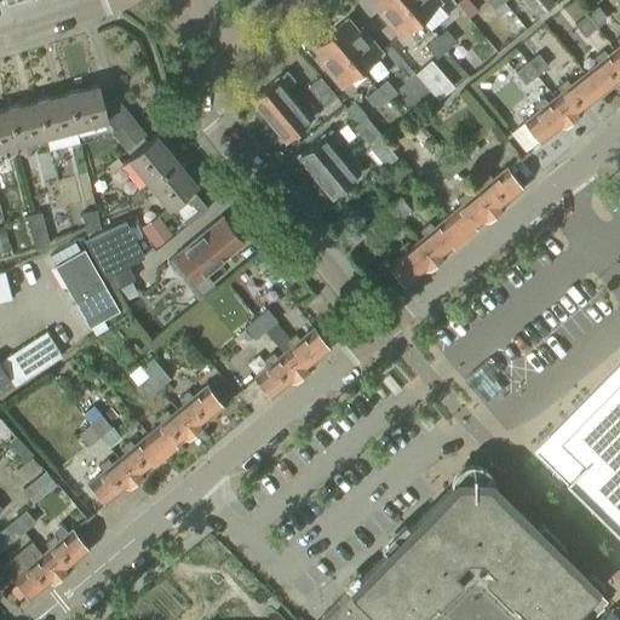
[(419,21),(402,0),(374,0),(383,9),(379,12),(400,36),(419,21)]
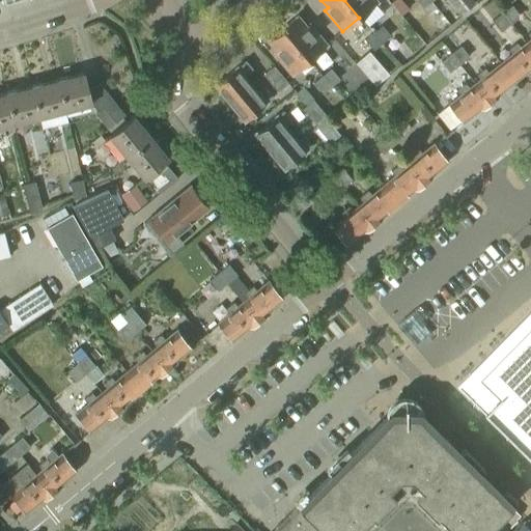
[(344,0),(359,18),(376,3),(373,0),(344,0)]
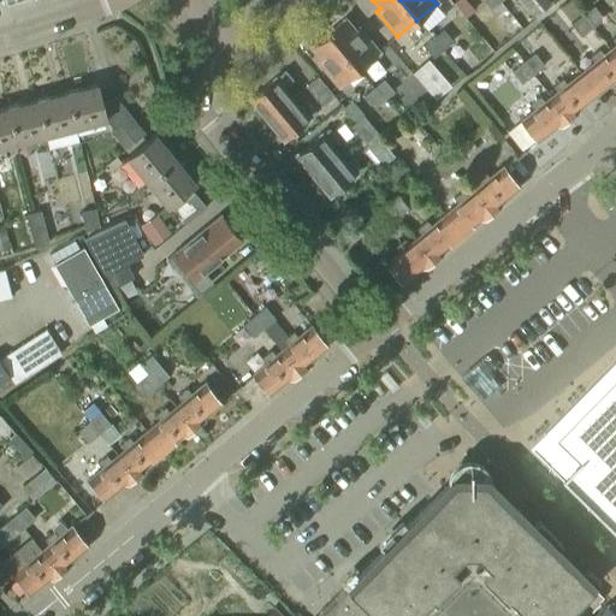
[(501,1),(498,0),(481,0),(490,10),(501,1)]
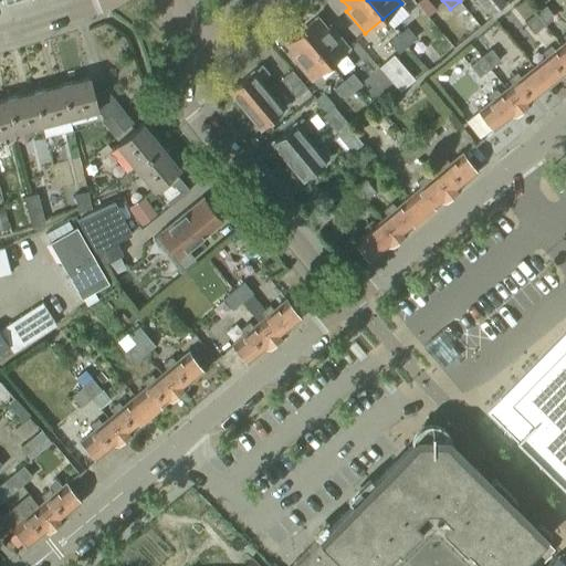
[(502,0),(477,0),(491,16),(506,4),(502,0)]
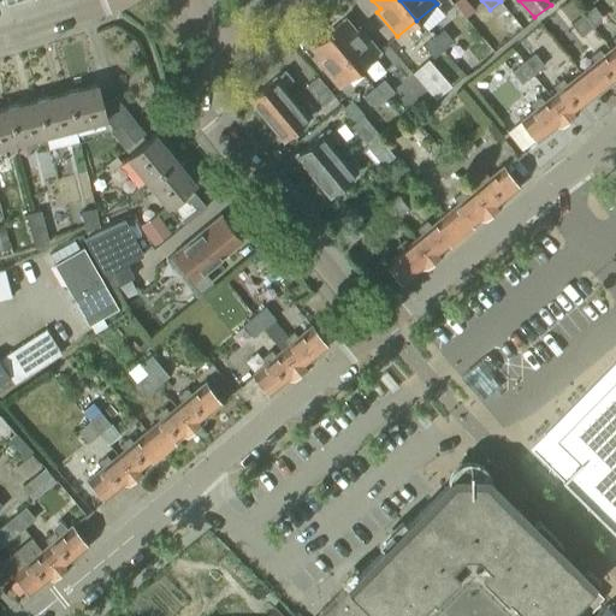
[(481,1),(465,15),(487,43),(504,30),(481,1)]
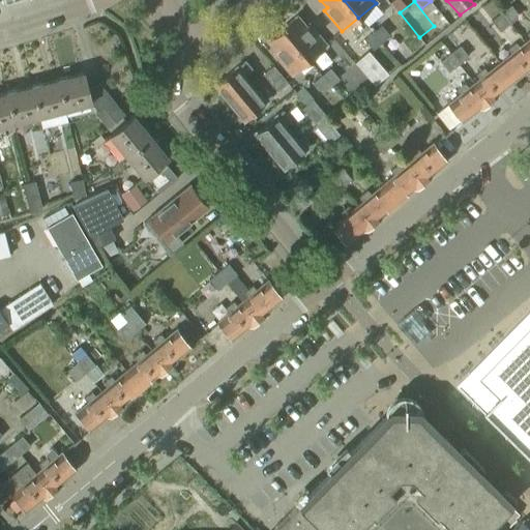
[(510,5),(500,13),(508,24),(519,16),(510,5)]
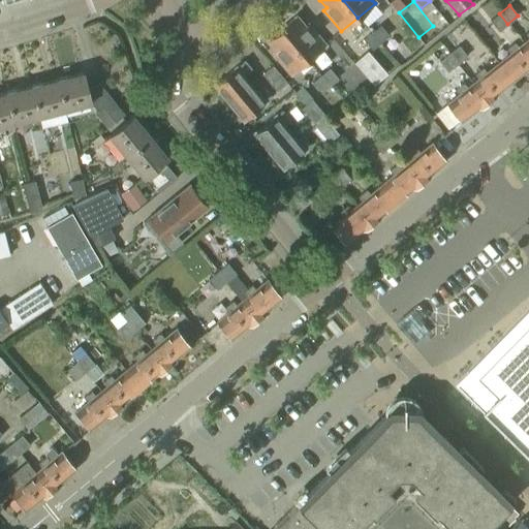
[(507,24),(499,13),(490,21),(498,32),(507,24)]
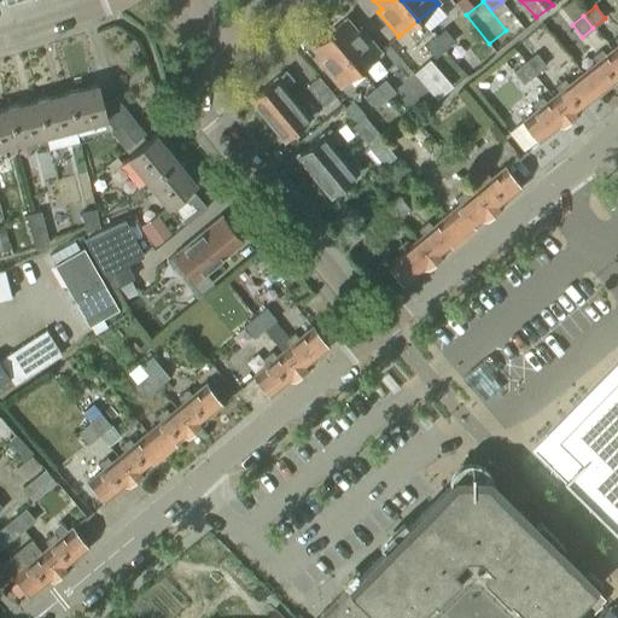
[(344,19),(327,34),(359,70),(378,53),(357,29),(354,31),(344,19)]
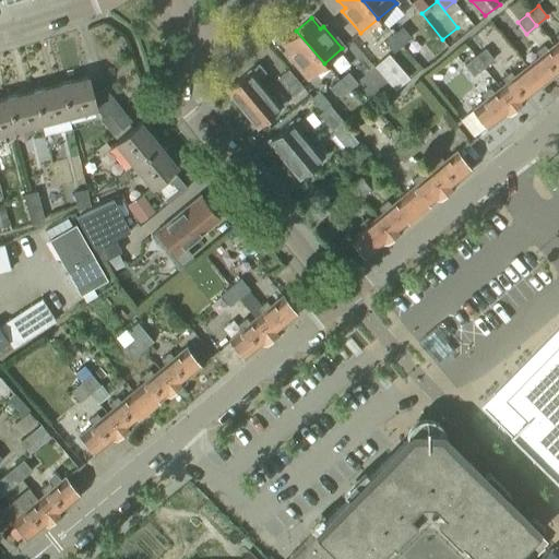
[(392,34),(402,46),(411,37),(401,26),(392,34)]
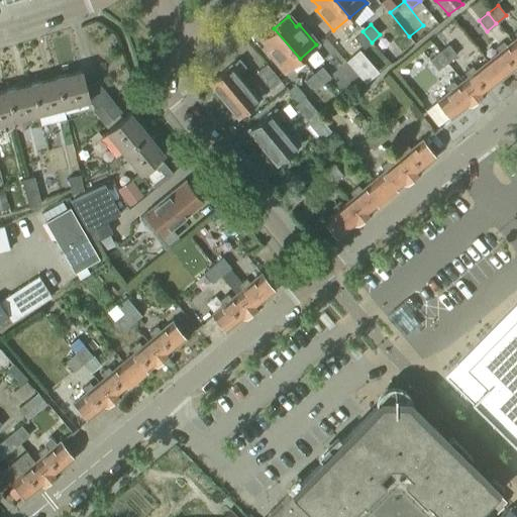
[(300,59),(274,28),(261,39),(269,49),(267,52),(284,72),(300,59)]
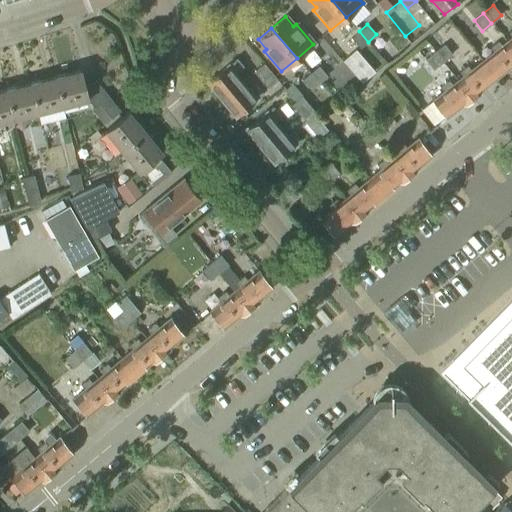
[(368,42),(359,31),(351,38),(360,49),(368,42)]
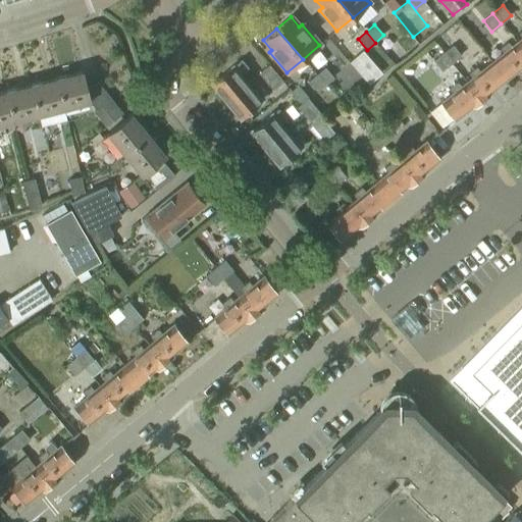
[(503,53),(491,62),(505,80),(521,65),(521,49),(517,43),(511,47),(508,43),(500,49),(503,53)]
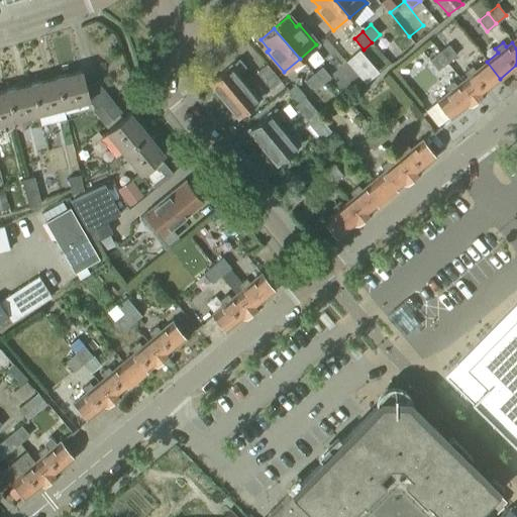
[(448,44),(438,53),(446,63),(456,56),(448,44)]
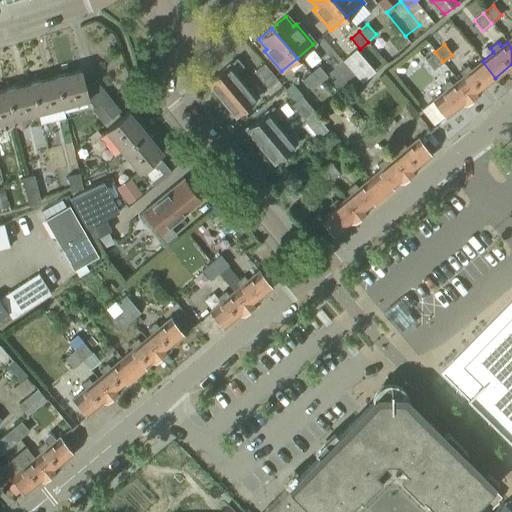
[(374,72),(355,49),(342,61),(361,83),(374,72)]
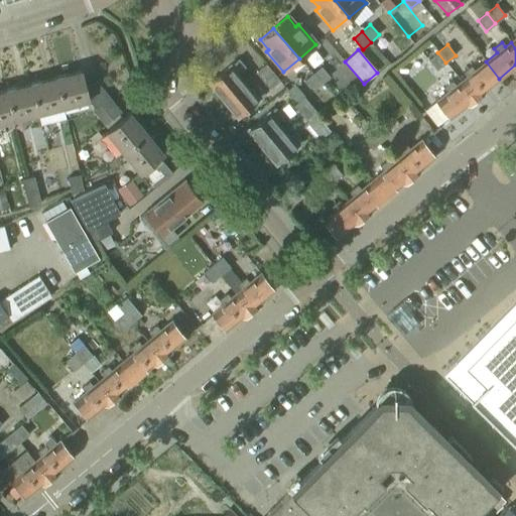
[(445,62),(437,52),(427,59),(435,71),(445,62)]
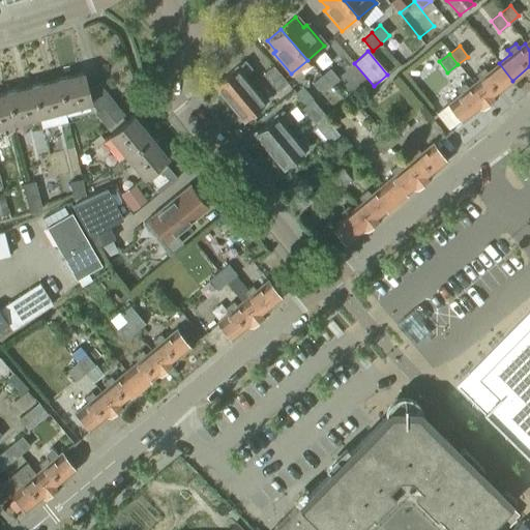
[(229,102),(249,86),(242,77),(252,69),(244,60),(214,86),(229,102)]
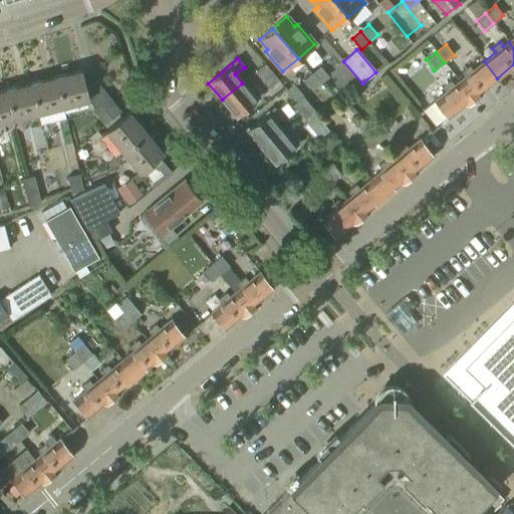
[(497,78),(484,61),(473,70),(469,66),(461,72),(465,76),(459,81),(473,98),(497,78)]
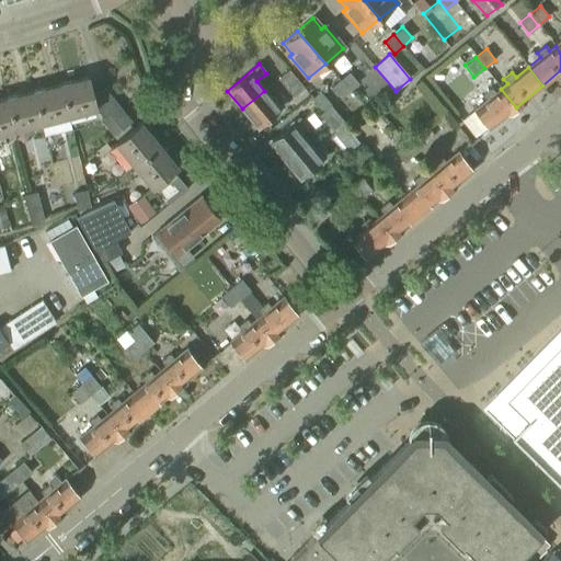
[(304,88),(288,69),(277,79),(293,96),(304,88)]
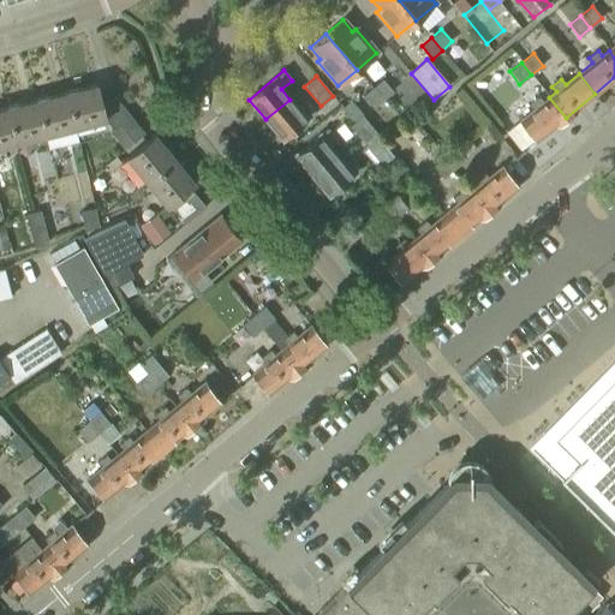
[(382,79),(372,88),(382,100),(393,91),(382,79)]
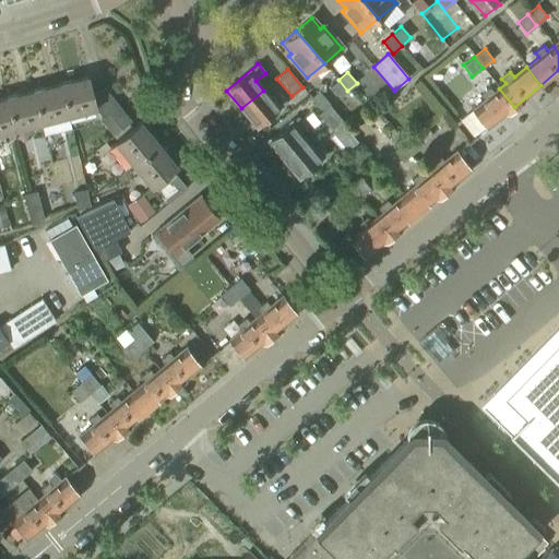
[(88,76),(61,84),(69,116),(102,107),(121,130),(131,121),(104,88),(93,92),(88,76)]
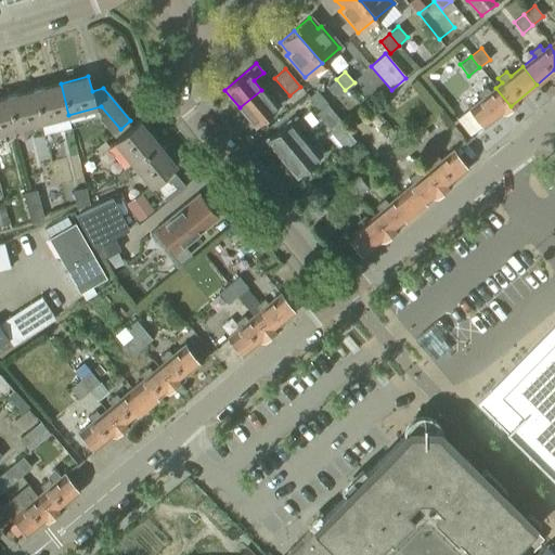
[(345,90),(336,79),(327,87),(336,98),(345,90)]
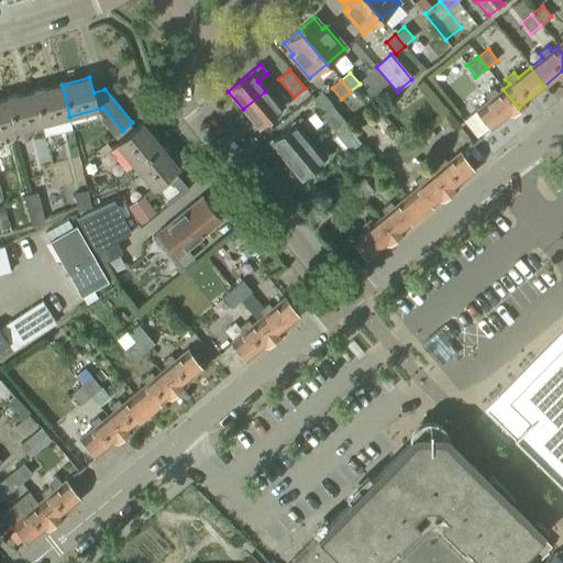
[(62,85),(34,91),(42,123),(69,117),(62,85)]
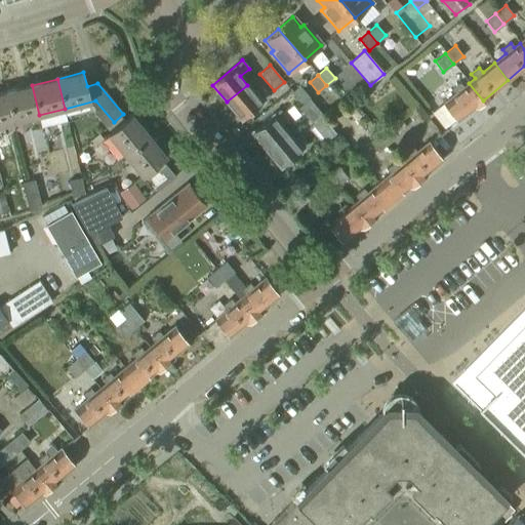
[(483,101),(469,83),(463,87),(459,83),(452,89),(455,93),(443,104),(456,121),(483,101)]
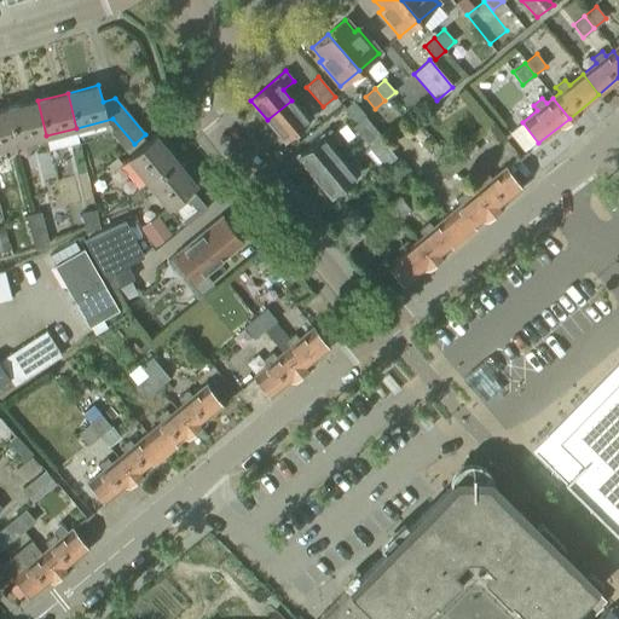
[(38,100),(7,109),(16,144),(46,136),(38,100)]
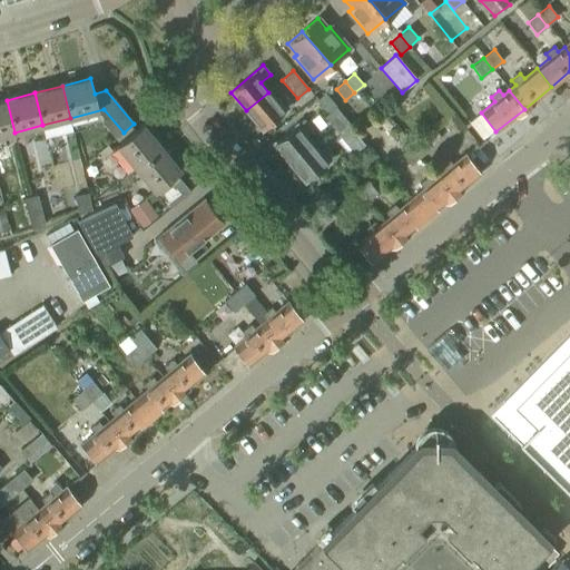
[(276,102),(268,92),(246,110),(262,129),(287,107),(281,99),(276,102)]
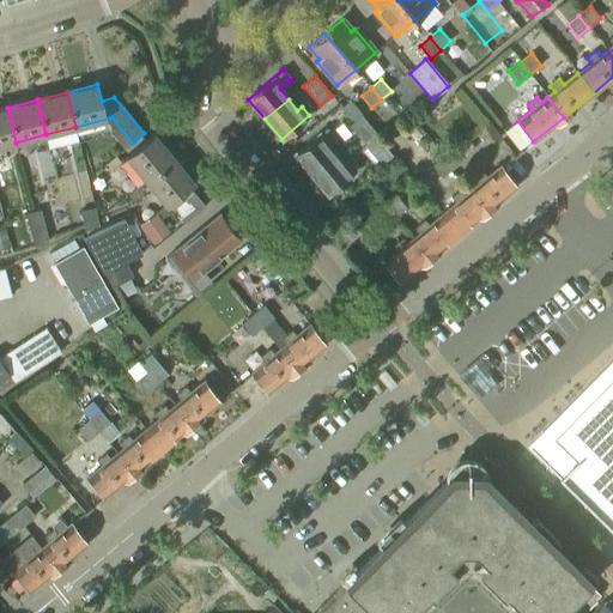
[(7,108),(0,109),(0,146),(16,143),(7,108)]
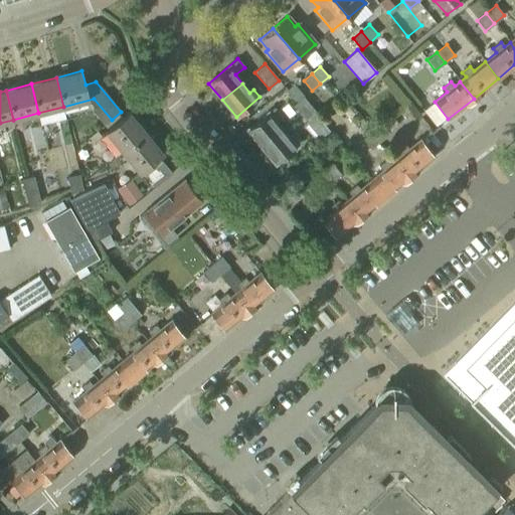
[(300,114),(310,106),(303,97),(293,106),(300,114)]
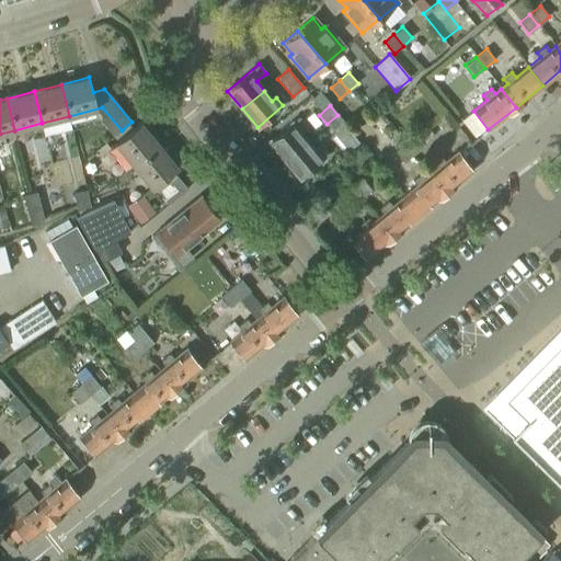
[(345,124),(338,115),(327,124),(334,133),(345,124)]
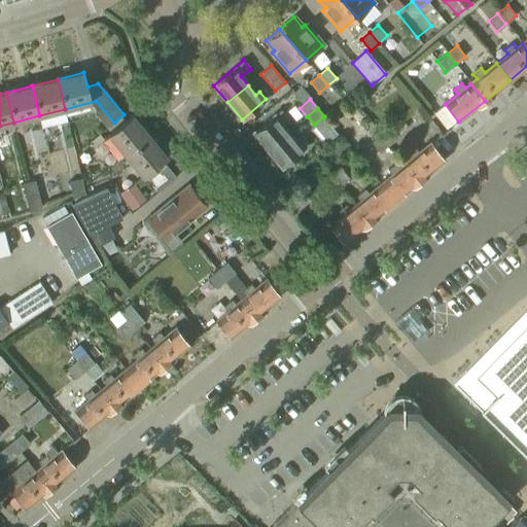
[(267,150),(287,134),(280,125),(284,120),(277,112),(252,133),(267,150)]
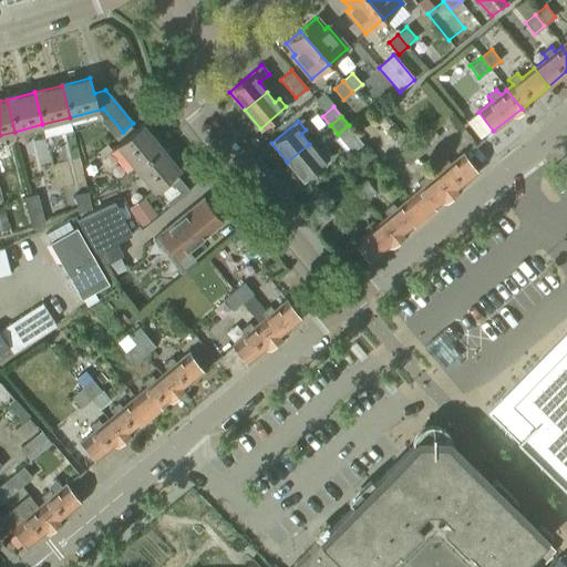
[(134,167),(161,146),(142,124),(116,145),(134,167)]
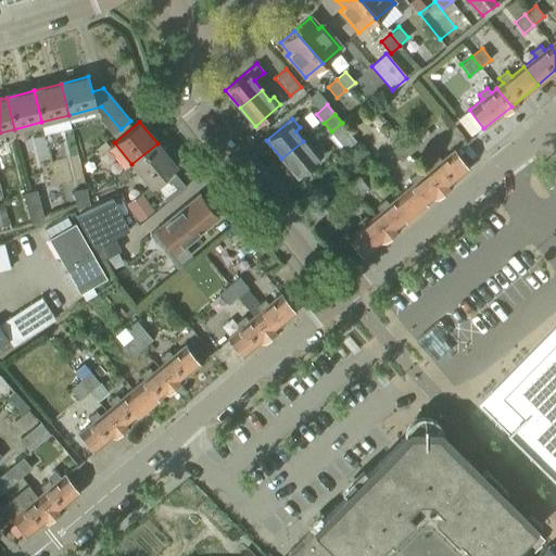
[(401,141),(411,152),(420,144),(412,133),(401,141)]
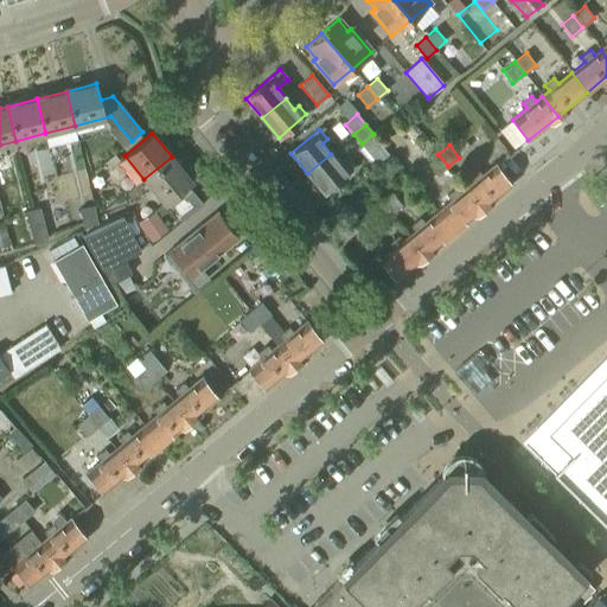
[(331,154),(307,173),(324,193),(352,170),(345,161),(340,165),(331,154)]
